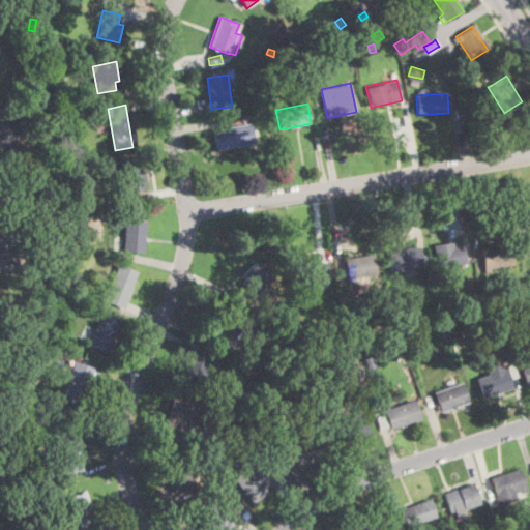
[(18,155),(0,156),(0,125),(13,123),(18,155)]
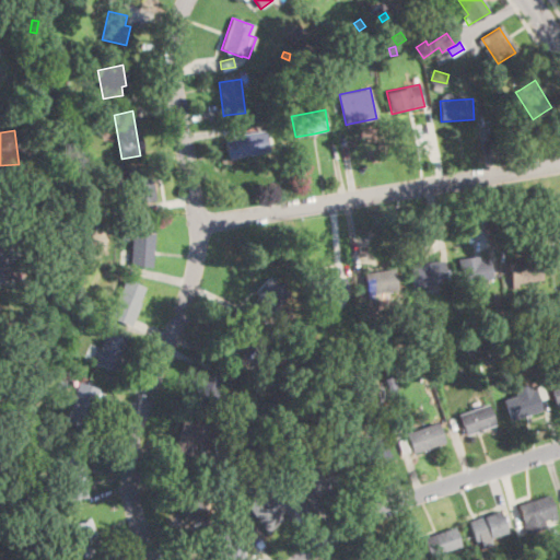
[(268,152),(229,158),(226,141),(232,140),(232,137),(265,131),(268,152)]
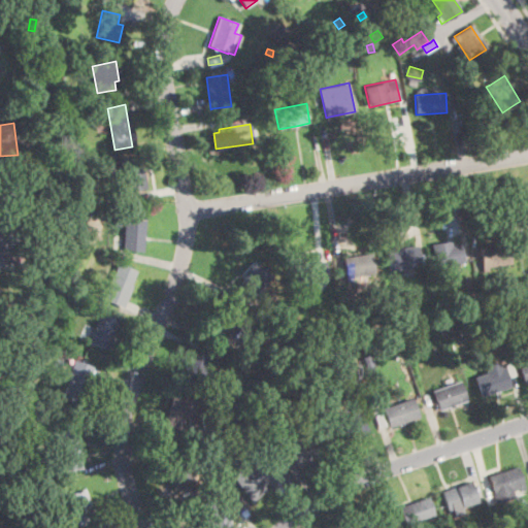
[(79,157),(67,159),(65,150),(77,147),(79,157)]
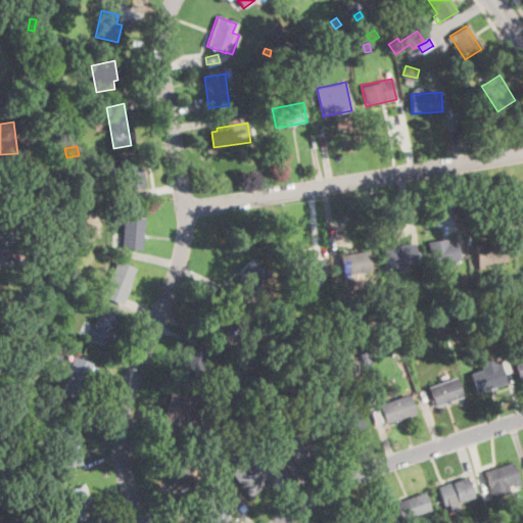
[(87,165),(85,165),(84,159),(91,157),(92,164),(87,165)]
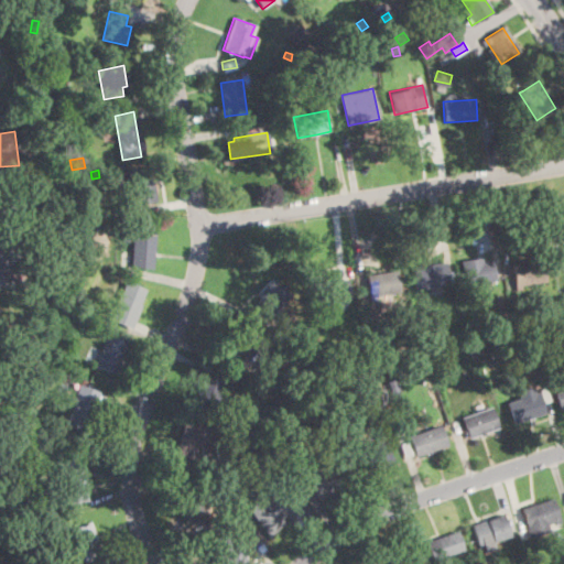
[(149,181),(150,184),(151,183),(153,202),(131,205),(126,173),(148,170),(149,181)]
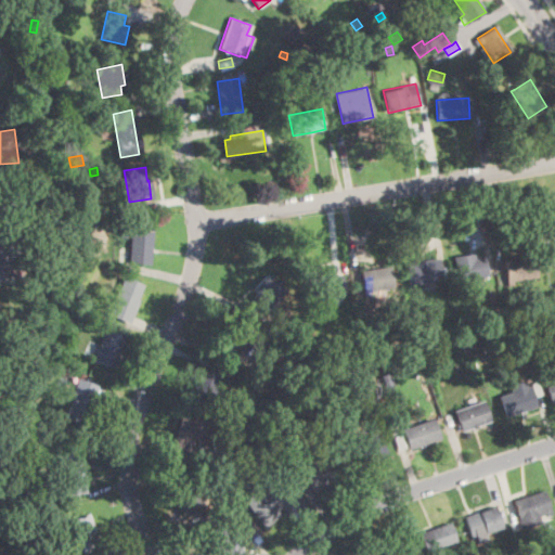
[(151,252),(150,265),(139,265),(130,263),(129,263),(130,258),(130,247),(131,230),(152,231),(151,248),(151,252)]
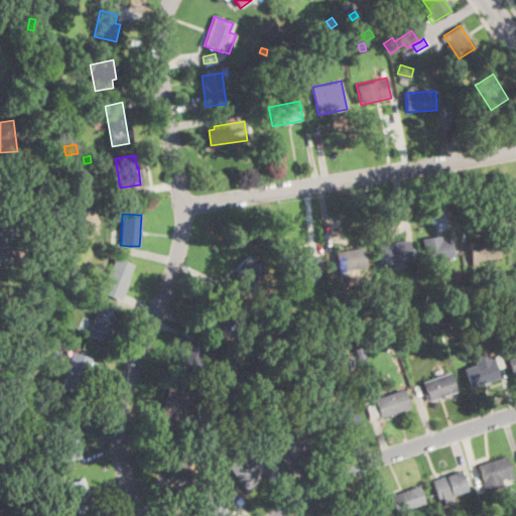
[(18,232),(16,237),(12,236),(5,260),(0,258),(0,226),(15,231),(18,232)]
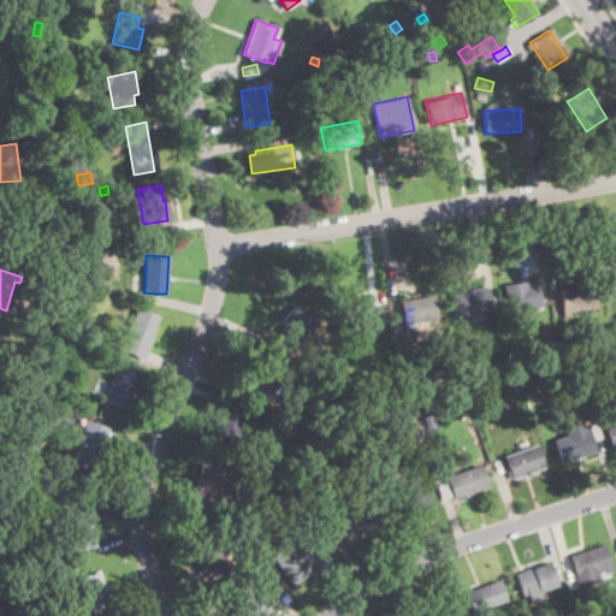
[(526,280),(527,288),(537,286),(542,311),(539,312),(533,313),(532,309),(509,313),(504,284),(526,280)]
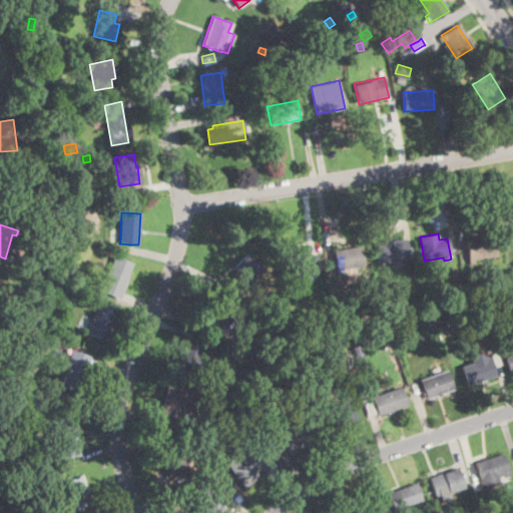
[(475,265),(469,266),(466,240),(478,238),(481,238),(494,236),(497,257),(474,260),(475,265)]
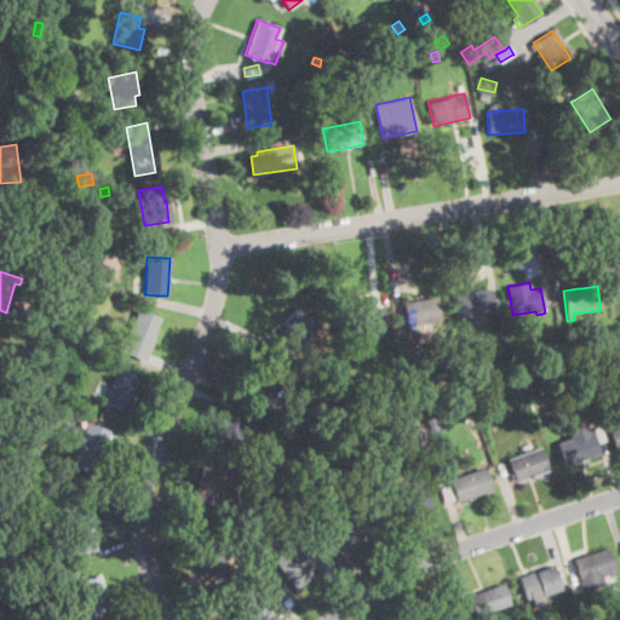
[(24,291),(21,299),(13,297),(16,288),(24,291)]
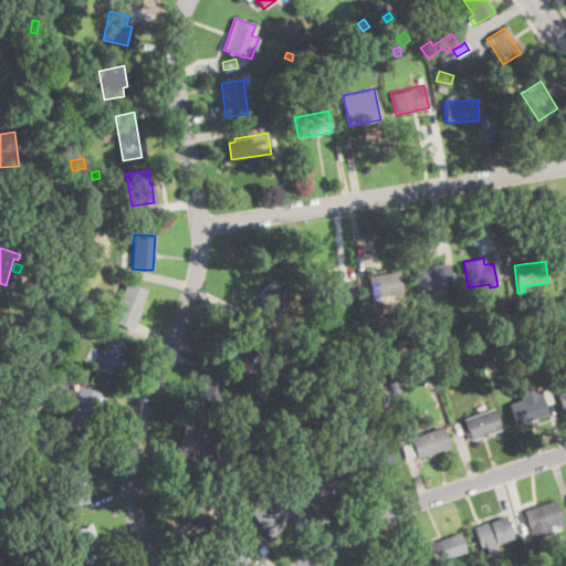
[(425,289),(416,290),(416,289),(412,269),(446,263),(447,263),(450,283),(450,284),(441,285),(425,289)]
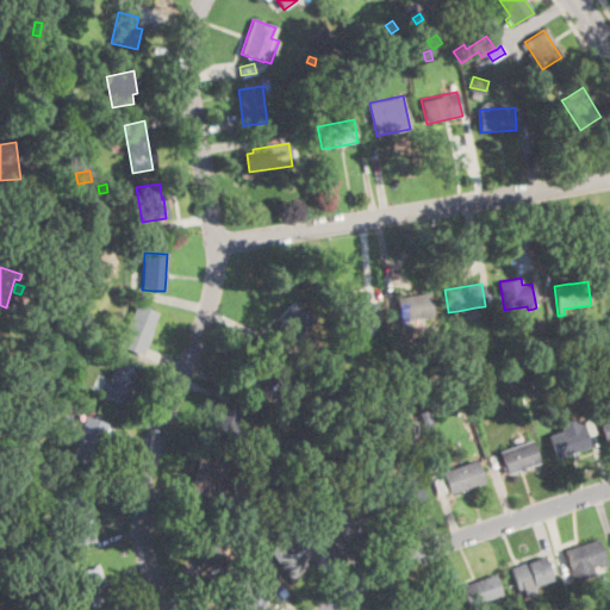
[(433,316),(399,321),(396,297),(411,296),(414,294),(429,292),(433,316)]
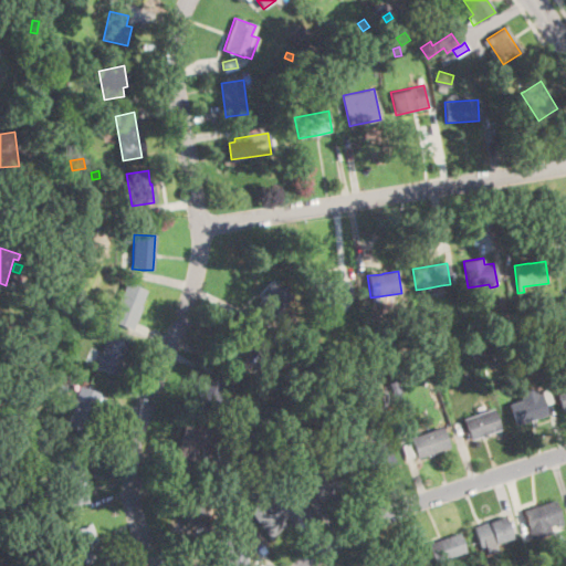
[(279,317),(273,323),(270,321),(255,306),(262,299),(260,295),(258,294),(258,293),(270,280),(289,297),(290,299),(283,305),(275,313),(279,316),(279,317)]
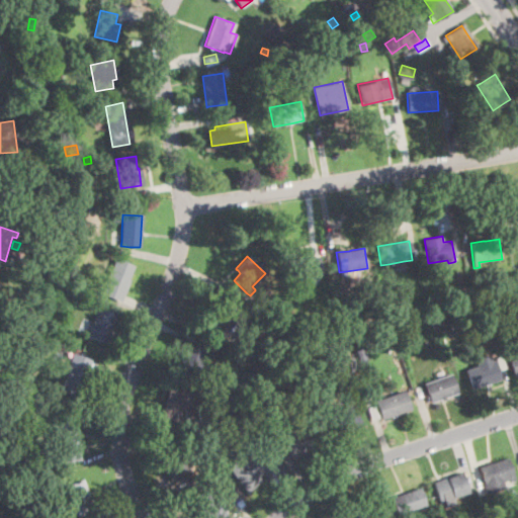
[(313,276),(314,283),(312,283),(305,284),(304,278),(297,279),(290,281),(287,261),(299,259),(301,259),(312,257),(318,256),(321,275),(319,275),(313,276)]
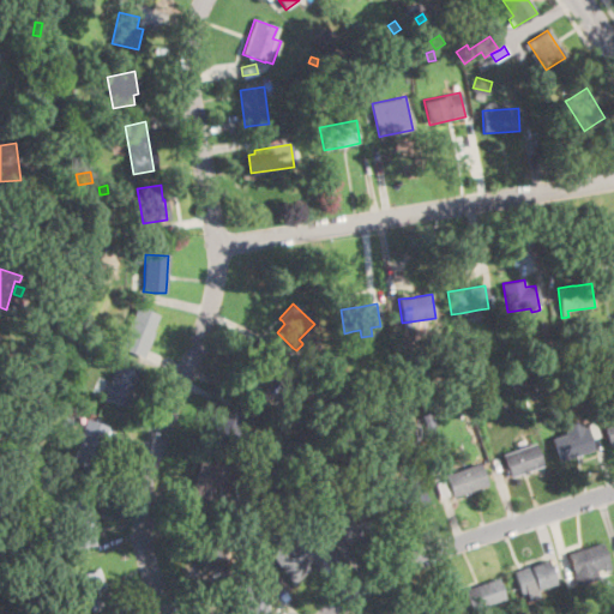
[(148,350),(144,357),(140,356),(120,348),(137,306),(139,307),(158,314),(152,330),(155,331),(148,350)]
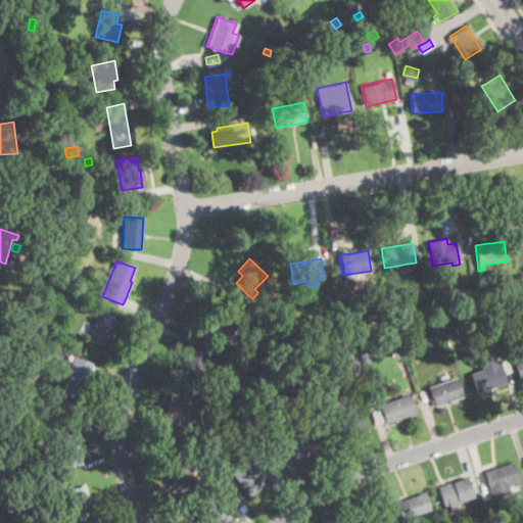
[(95,300),(93,306),(75,299),(77,293),(95,300)]
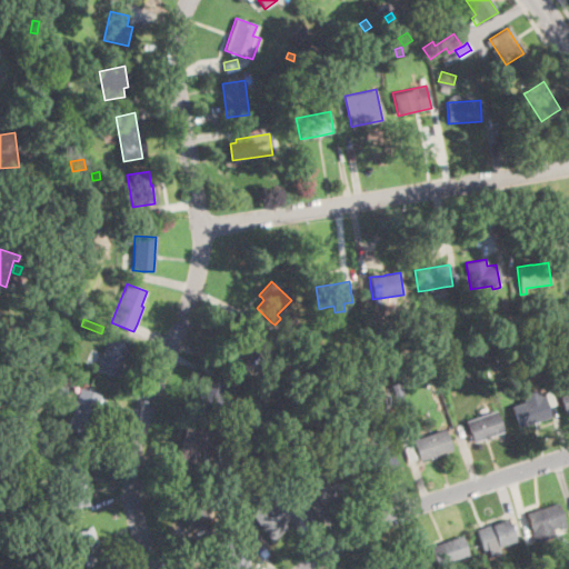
[(511,336),(502,339),(499,330),(508,328),(511,336)]
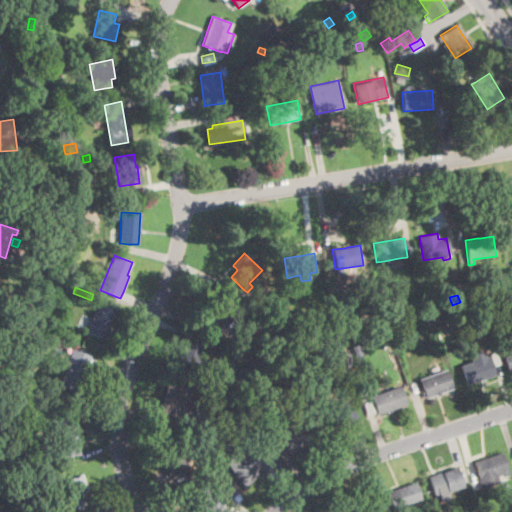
[(109,329),(104,339),(88,332),(87,331),(96,309),(92,307),(94,301),(99,304),(116,311),(109,327),(109,329)]
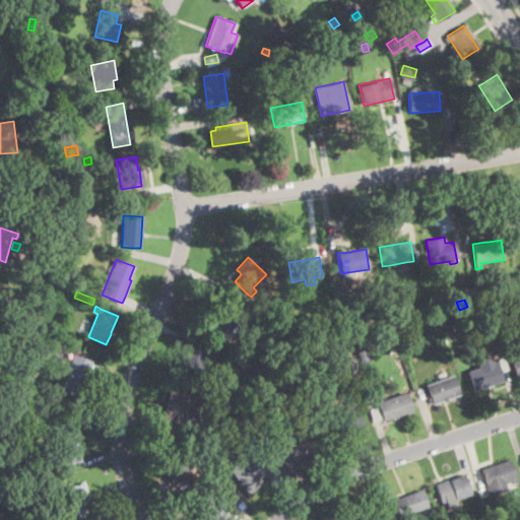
[(421,322),(414,324),(412,318),(419,316),(421,322)]
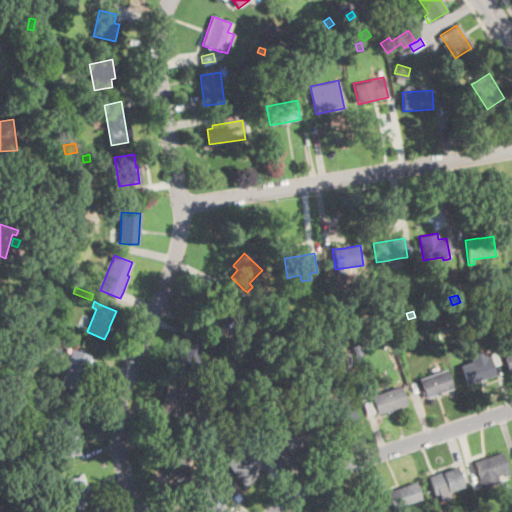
[(497,319),(491,321),(488,315),(495,313),(497,319)]
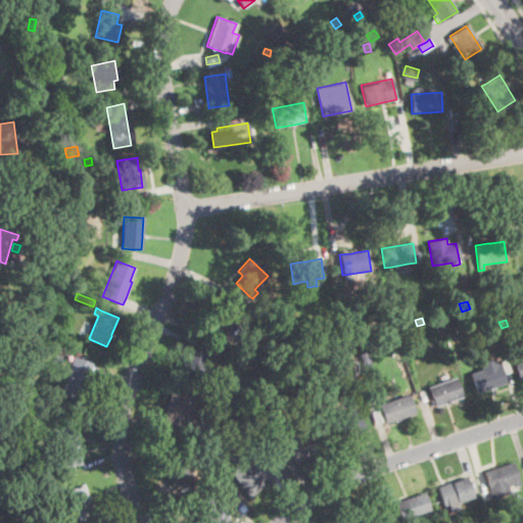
[(341,348),(333,350),(331,343),(339,341),(341,348)]
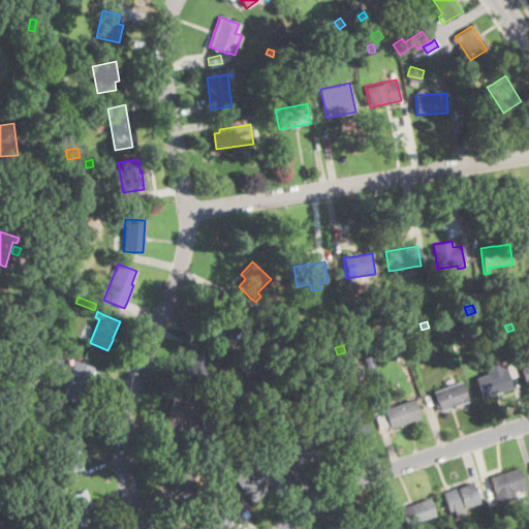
[(205,373),(198,386),(180,377),(187,364),(187,363),(187,362),(192,351),(206,358),(211,360),(209,364),(205,373)]
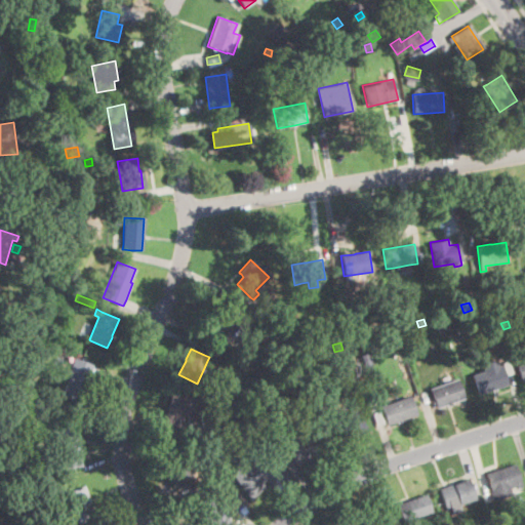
[(366,358),(360,360),(358,354),(364,352),(366,358)]
